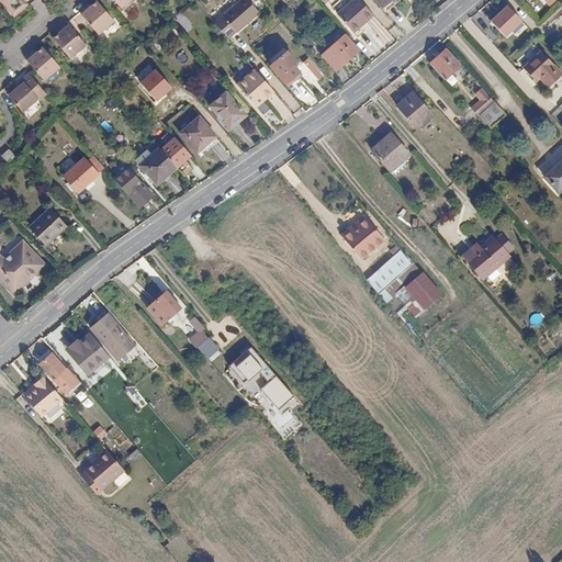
[(1,0),(14,15),(18,15),(26,9),(26,6),(22,0),(1,0)]
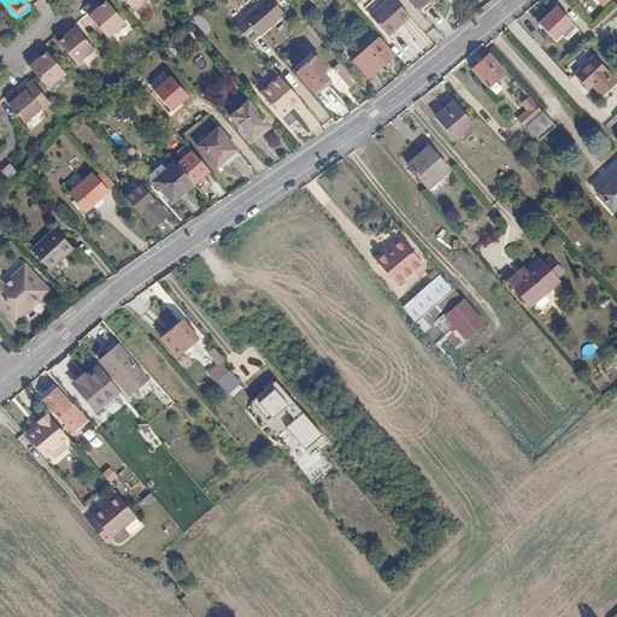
[(124,0),(139,17),(156,3),(153,0),(124,0)]
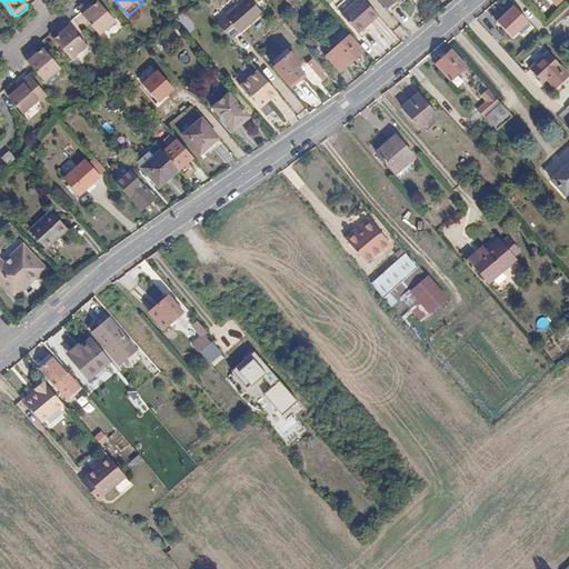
[(239,0),(215,21),(217,25),(245,0),(239,0)]
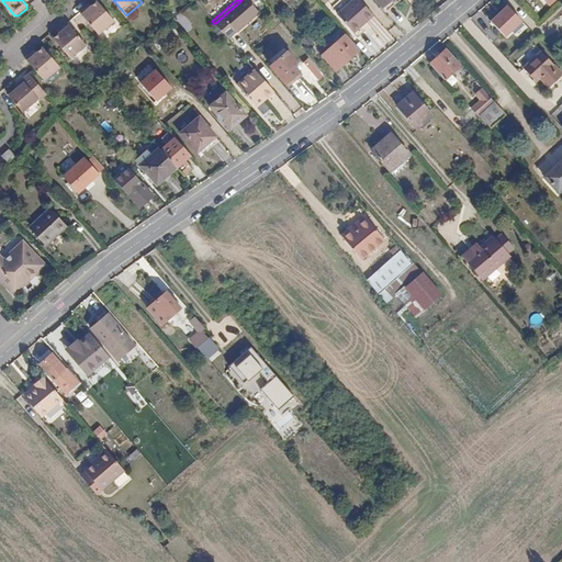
[(246,0),(242,0),(214,24),(224,36),(233,29),(236,31),(257,13),(246,0)]
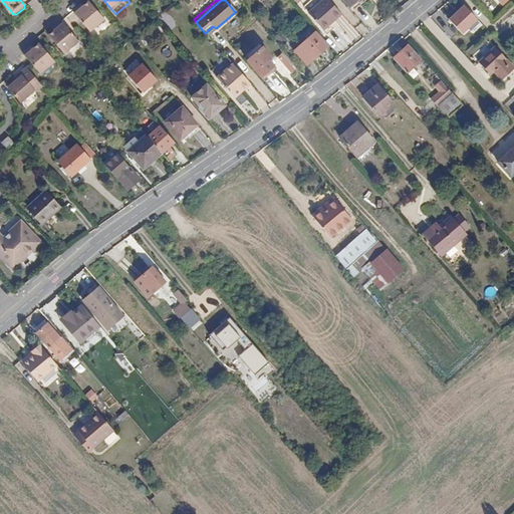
[(340,13),(327,0),(322,0),(307,14),(322,30),(329,24),(327,22),(332,18),(334,19),(340,13)]
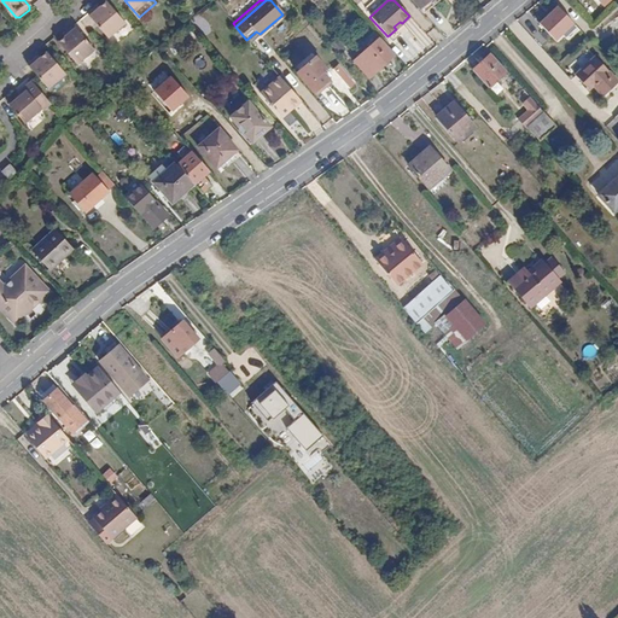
[(431,0),(421,9),(426,15),(442,0),(431,0)]
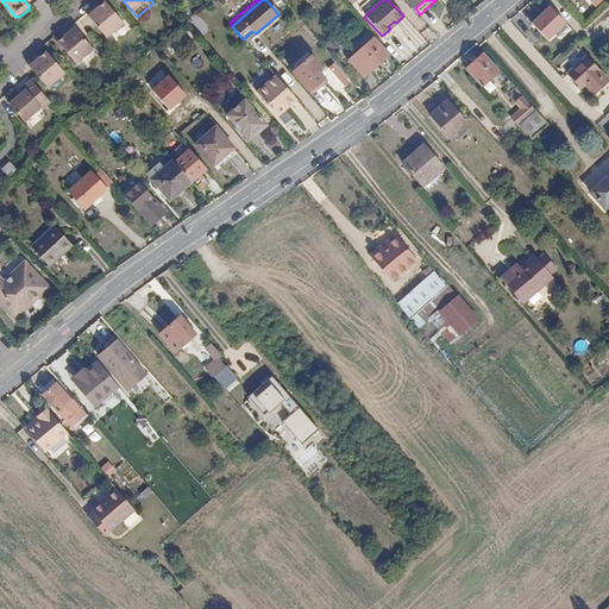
[(570,25),(552,6),(534,23),(552,42),(570,25)]
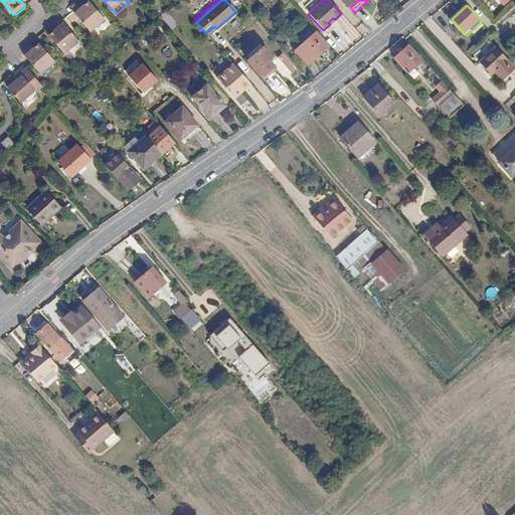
[(79,11),(73,15),(92,37),(106,24),(91,6),(84,10),(81,13),(79,11)]
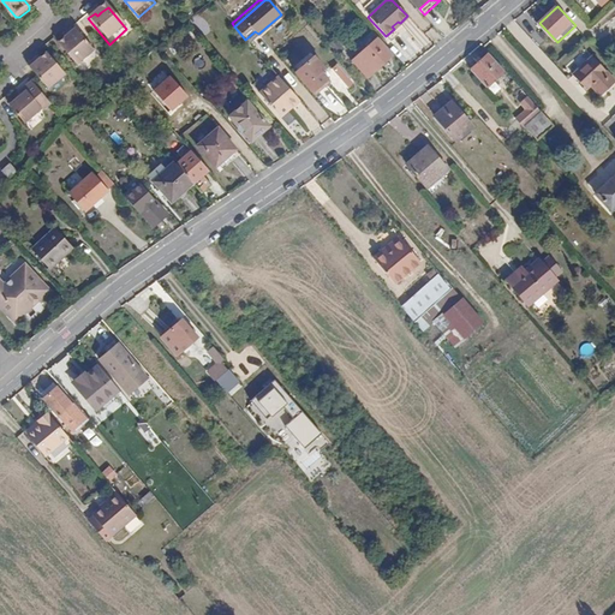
[(212,24),(221,27),(222,17),(214,16),(212,24)]
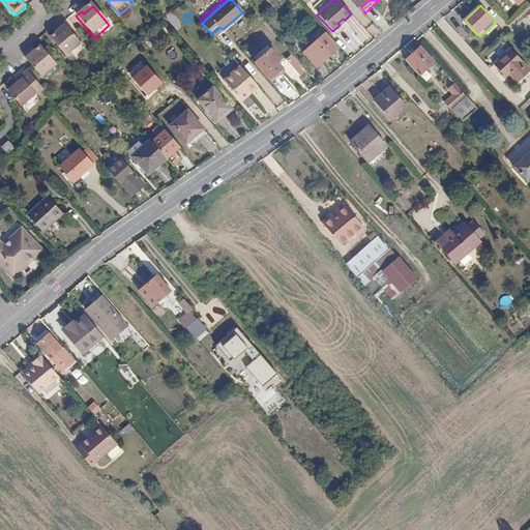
[(83,48),(64,25),(59,30),(62,32),(58,36),(53,40),(68,60),(83,48)]
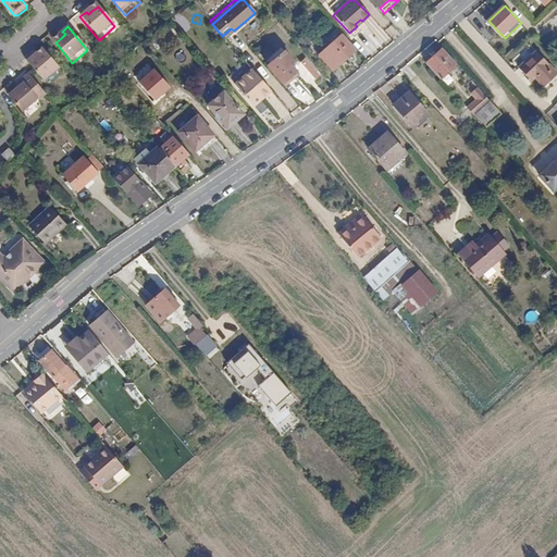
[(322,51),(335,66),(355,49),(341,34),(322,51)]
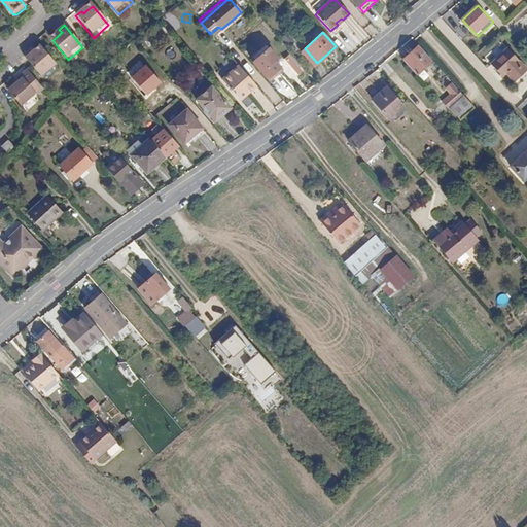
[(419,46),(402,61),(416,75),(432,61),(419,46)]
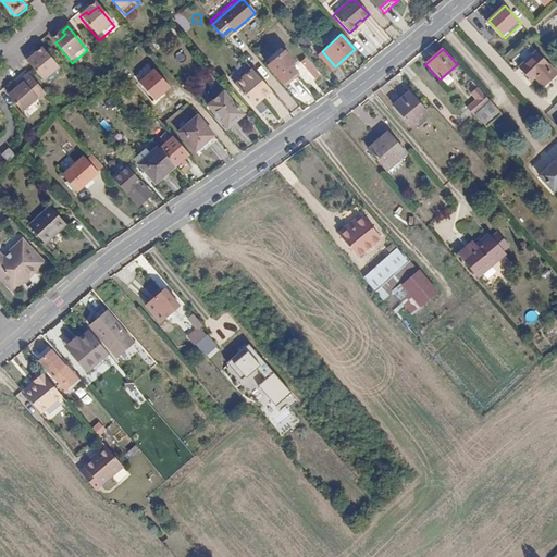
[(292,62),(282,51),(267,65),(284,85),(296,74),(288,64),(292,62)]
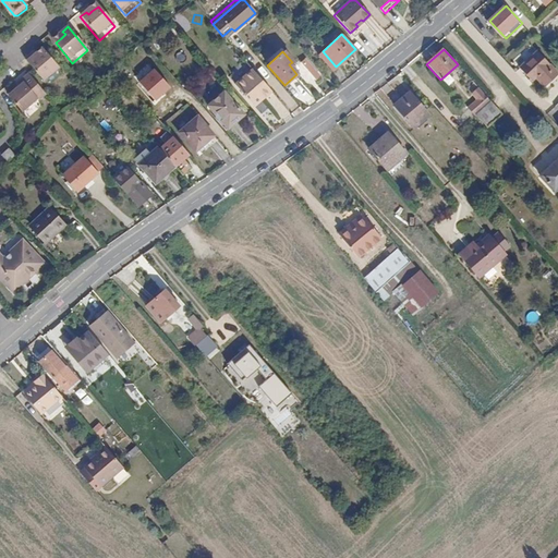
[(336,67),(323,51),(318,55),(331,70),(336,67)]
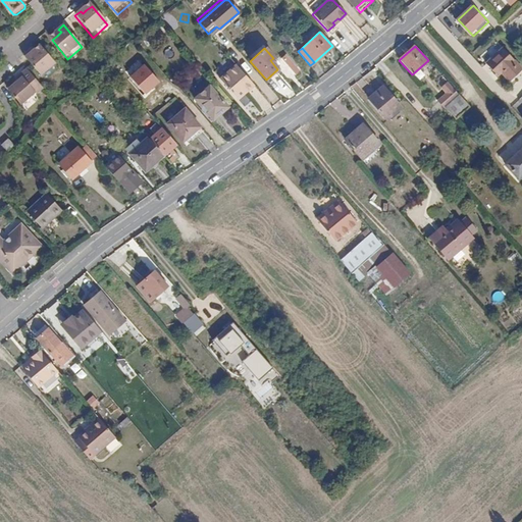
[(503,73),(509,82),(521,69),(503,48),(485,64),(498,77),(503,73)]
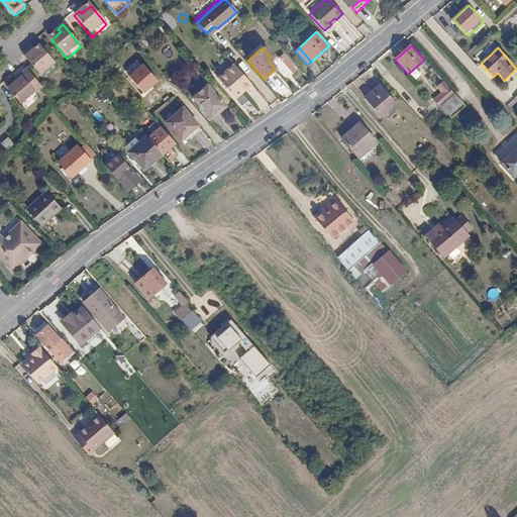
[(29,54),(24,58),(42,79),(57,67),(41,48),(36,53),(31,57),(29,54)]
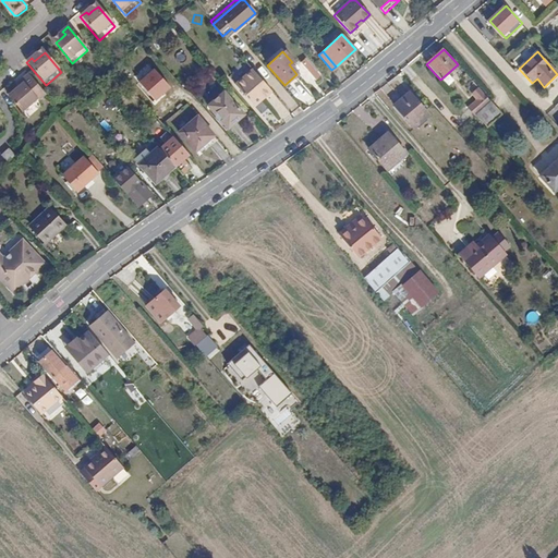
[(251,68),(244,60),(226,75),(232,83),(251,68)]
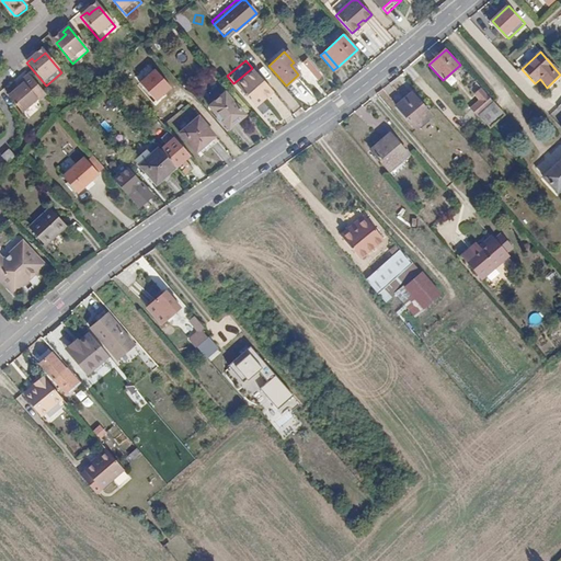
[(299,65),(305,76),(310,73),(305,63),(299,65)]
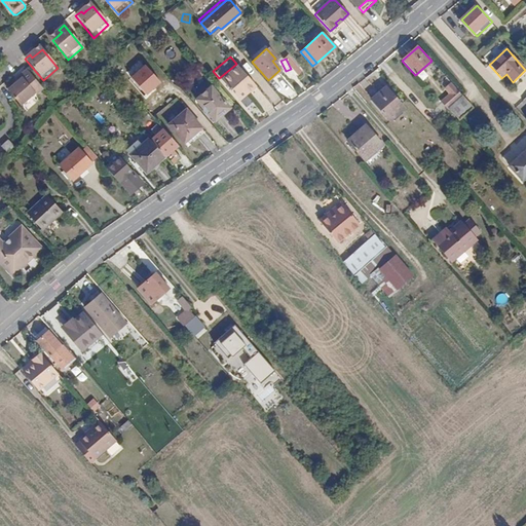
[(147,64),(130,78),(147,97),(163,82),(147,64)]
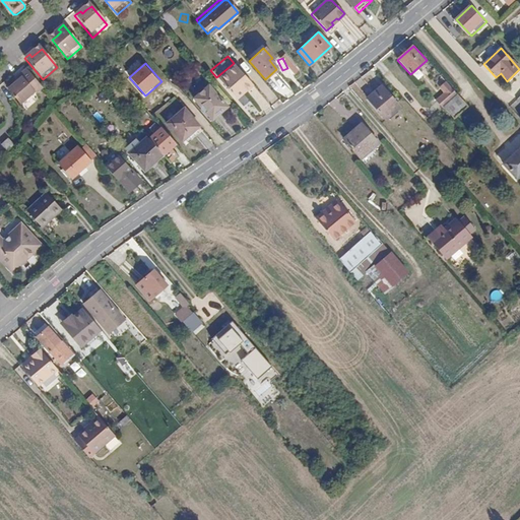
[(251,84),(234,63),(216,77),(234,99),(251,84)]
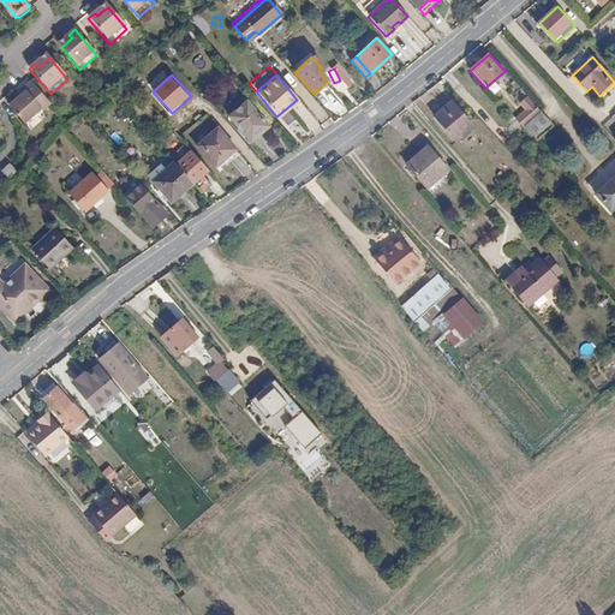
[(614,82),(599,96),(601,97),(614,84),(614,82)]
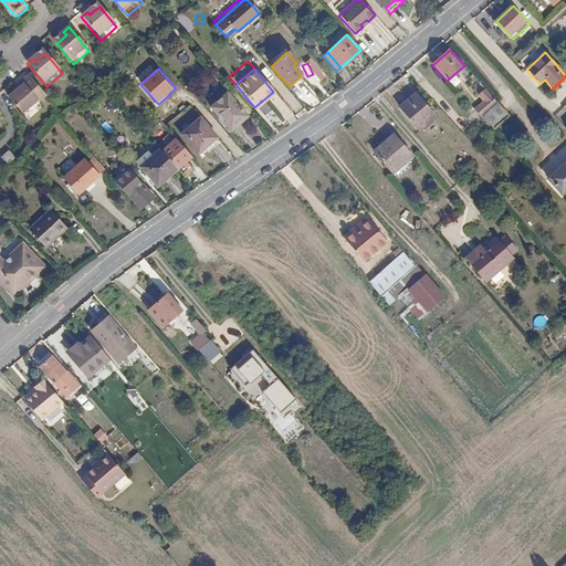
[(27,88),(20,94),(11,102),(24,116),(48,97),(31,79),(24,85),(27,88)]
